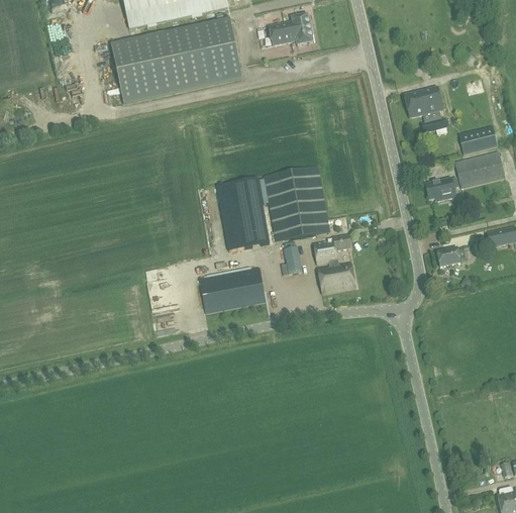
[(122,0),(128,28),(227,6),(225,0),(122,0)]
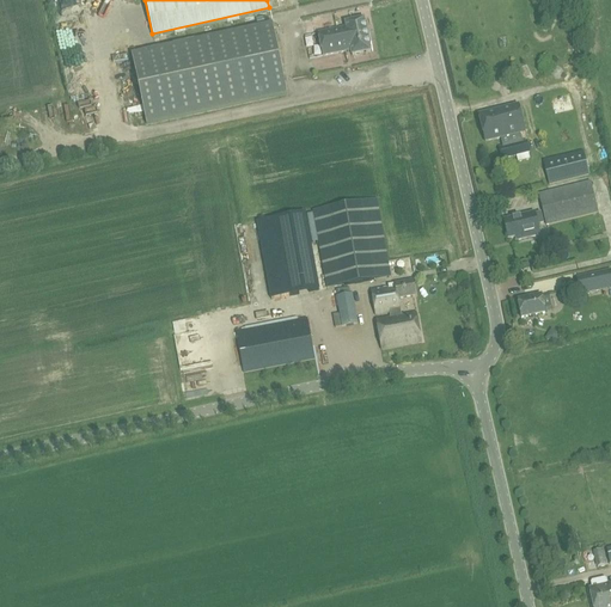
[(344,18),(344,23),(317,29),(322,53),(349,47),(350,51),(370,47),(362,14),(344,18)]
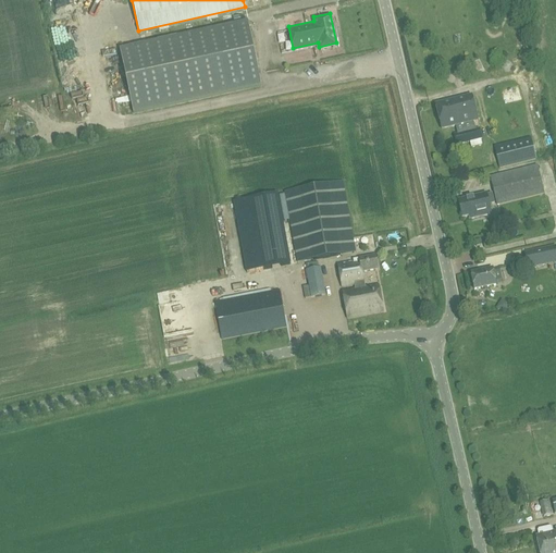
[(132,109),(260,82),(246,17),(118,46),(132,109)]
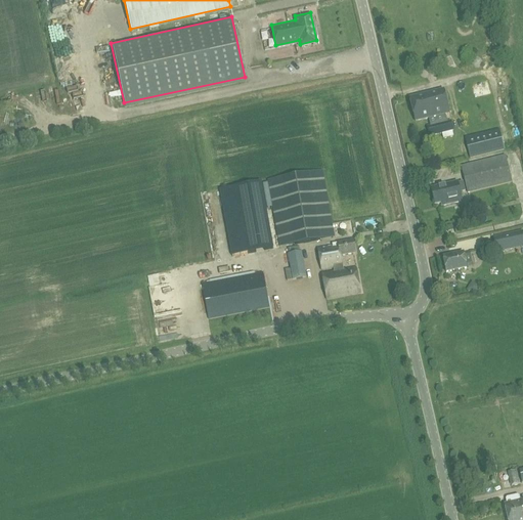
[(456,90),(465,89),(465,86),(474,85),(472,73),(454,76),(456,90)]
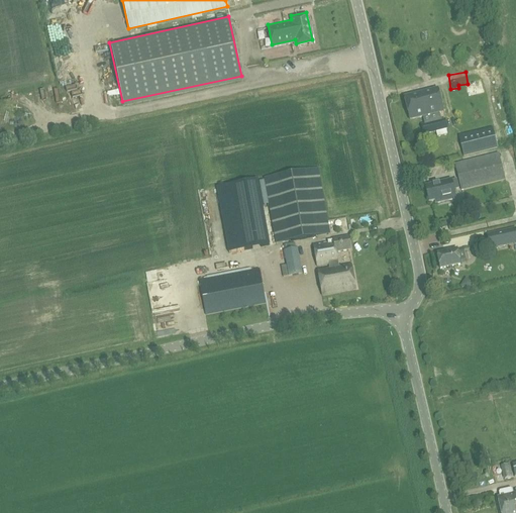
[(442,108),(436,85),(403,94),(408,116),(418,113),(422,130),(446,124),(443,115),(425,119),(424,112),(442,108)]
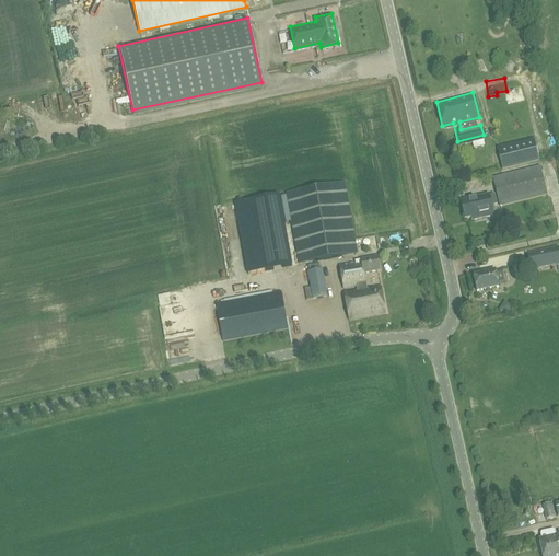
[(533,134),(497,142),(502,165),(538,157),(533,134)]
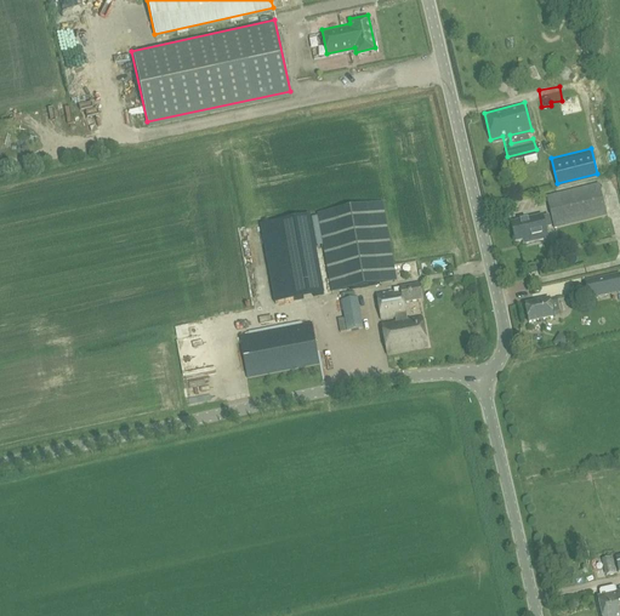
[(597,180),(545,193),(553,223),(606,210),(597,180)]
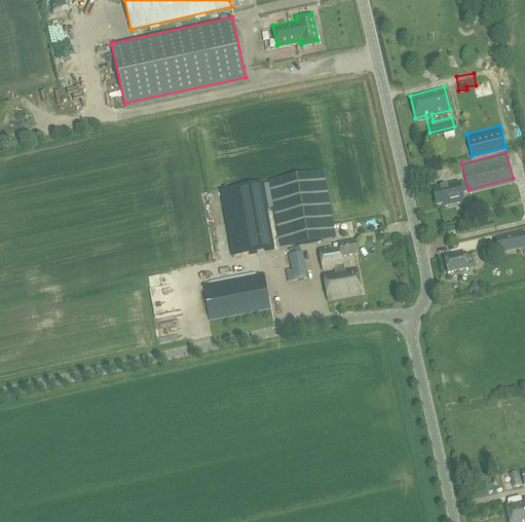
[(433,165),(436,172),(441,169),(443,172),(452,166),(447,157),(433,165)]
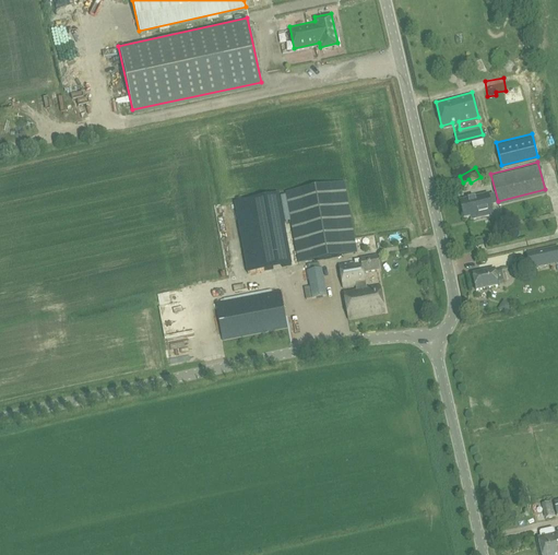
[(343,178),(284,189),(291,223),(297,260),(356,249),(352,223),(343,178)]
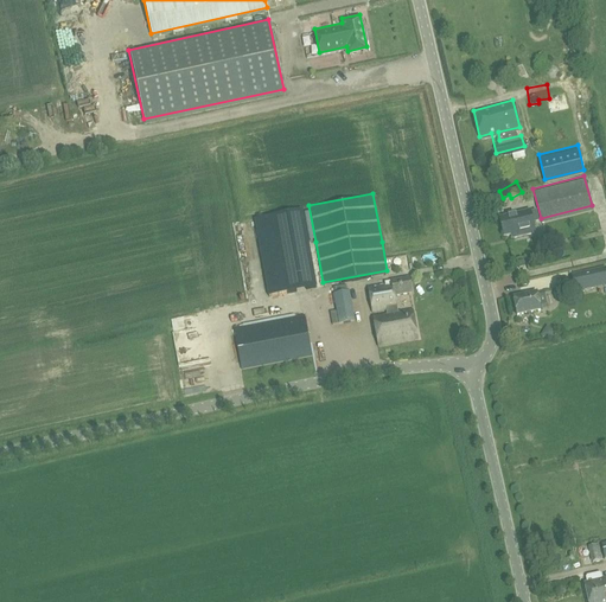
[(253,216),(257,242),(267,293),(317,283),(310,242),(303,206),(253,216)]
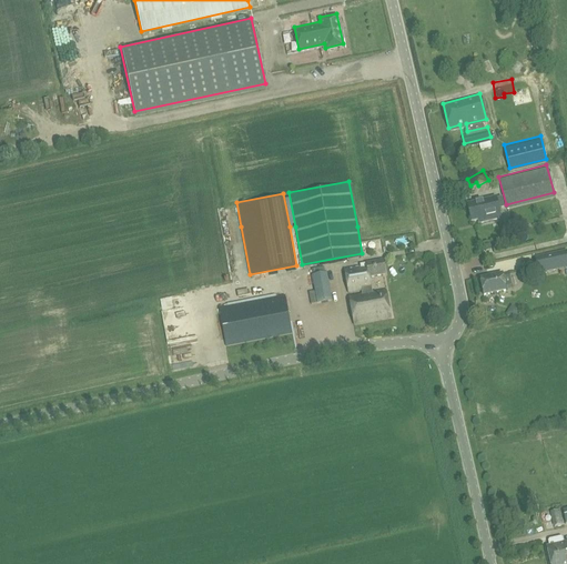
[(495,194),(466,201),(471,218),(478,217),(479,219),(499,214),(497,205),(503,204),(500,194),(495,195),(495,194)]
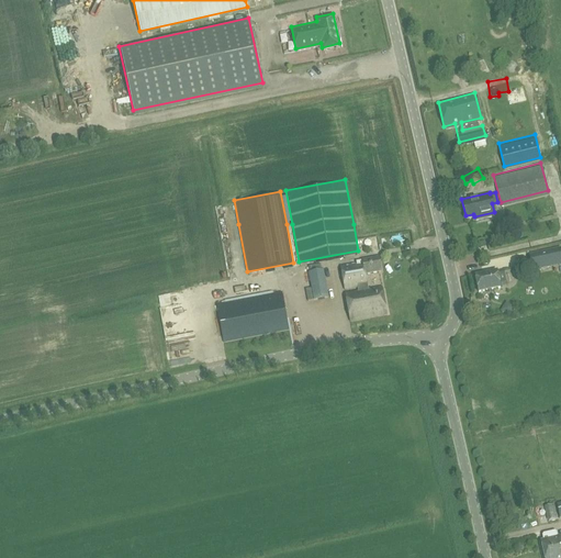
[(400,244),(394,248),(397,255),(404,250),(400,244)]
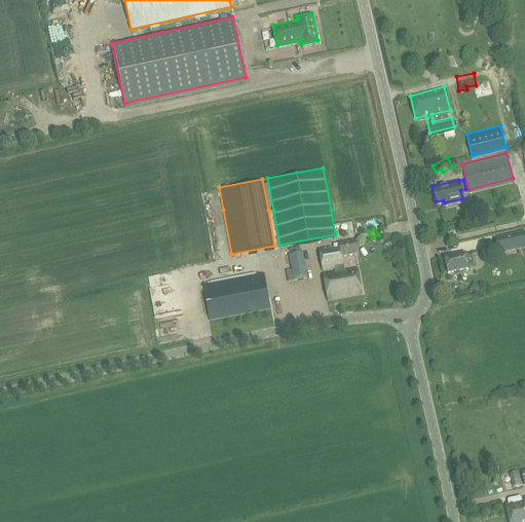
[(524,229),(523,229),(495,235),(497,245),(500,245),(501,248),(514,246),(514,243),(523,240),(521,230),(524,229)]
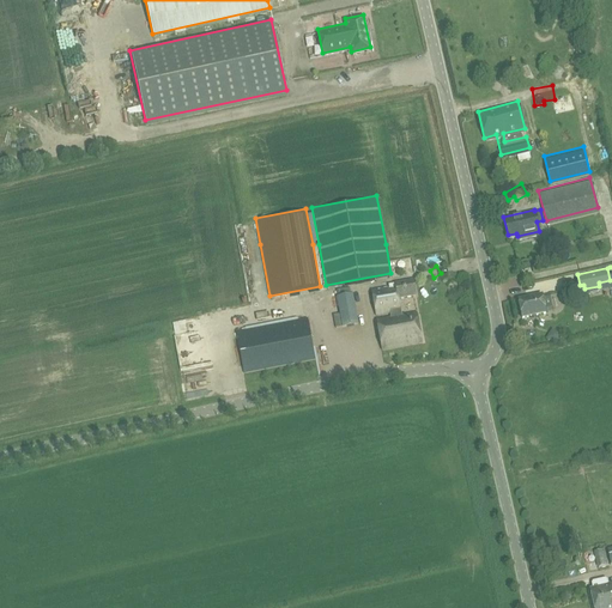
[(398,295),(414,292),(412,277),(394,280),(394,283),(370,287),(375,311),(389,309),(389,314),(375,316),(381,346),(420,340),(416,309),(400,311),(399,305),(398,295)]
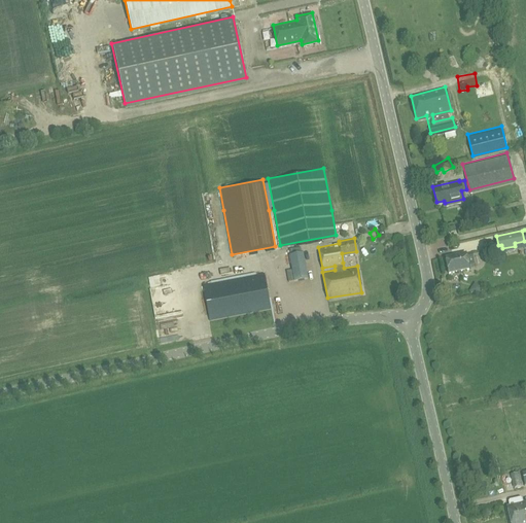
[(388,253),(395,251),(394,244),(386,246),(388,253)]
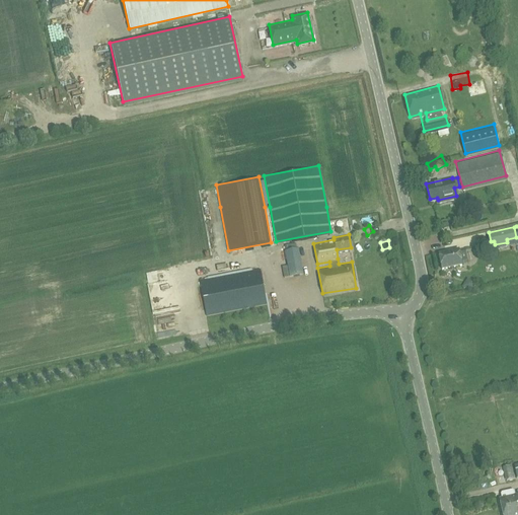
[(298,245),(296,246),(285,247),(284,248),(287,263),(288,274),(289,275),(302,272),(298,245)]
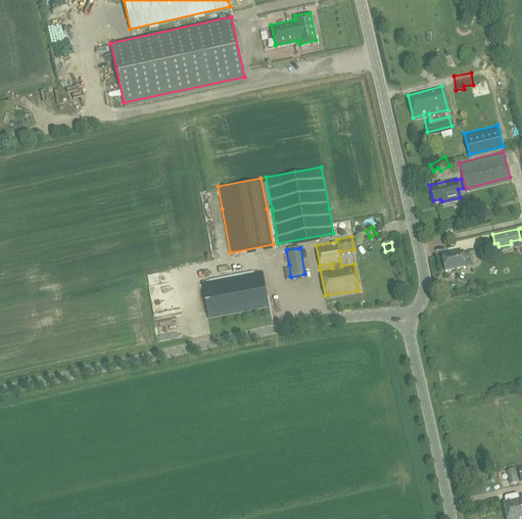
[(441,252),(444,268),(465,265),(464,262),(470,261),(468,249),(461,250),(461,248),(441,252)]
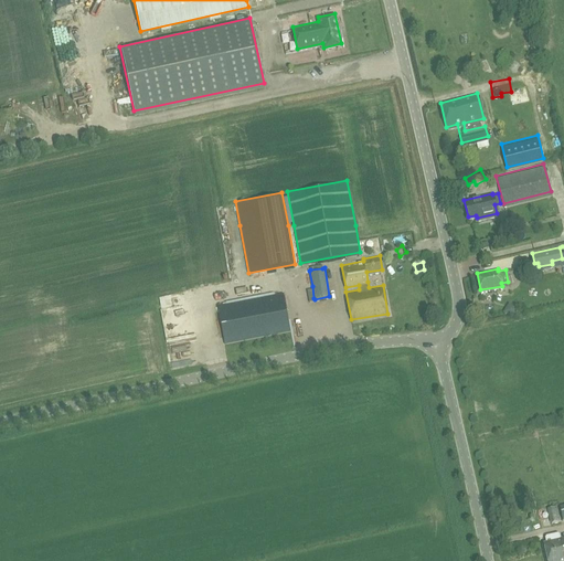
[(216,303),(224,341),(290,328),(283,290),(230,300),(216,303)]
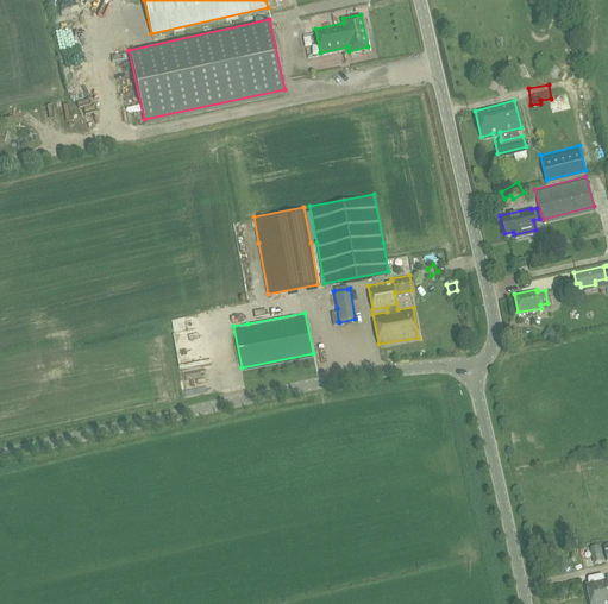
[(539,331),(549,334),(553,323),(544,320),(539,331)]
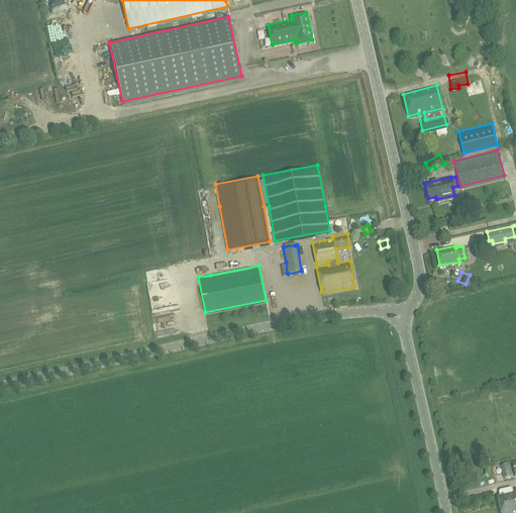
[(499,493),(497,493),(500,512),(515,512),(515,488),(512,489),(511,486),(509,485),(499,488),(498,489),(499,493)]
